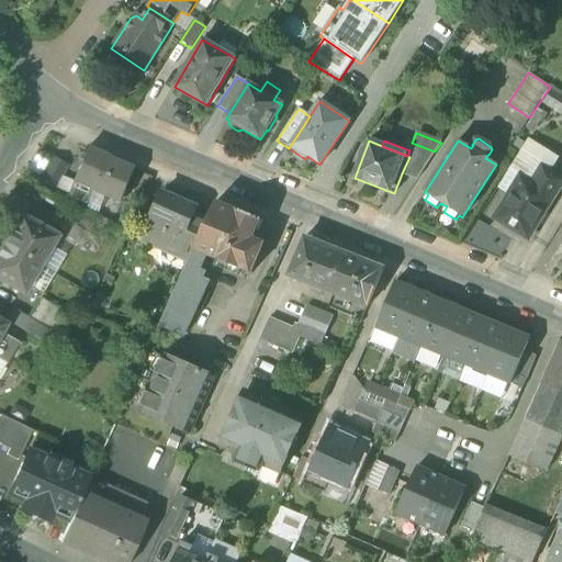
[(402,173),(417,179),(435,152),(412,143),(409,150),(407,156),(409,157),(402,173)]
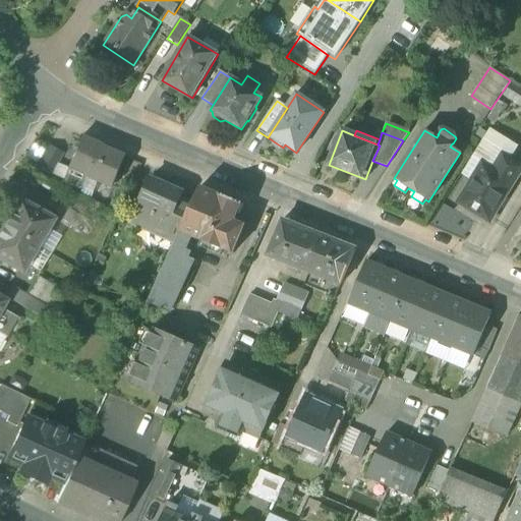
[(78,141),(67,169),(88,178),(112,187),(124,157),(94,145),(93,147),(78,141)]
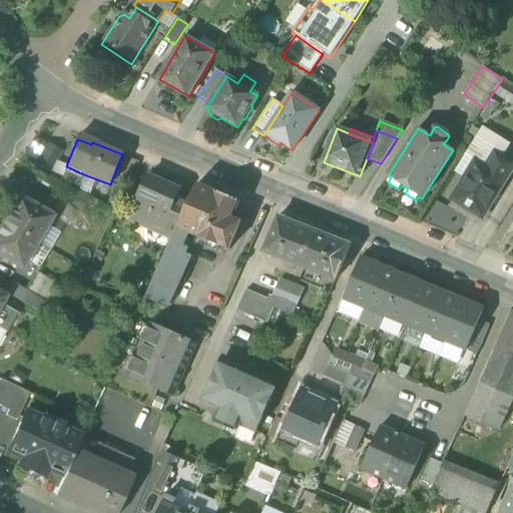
[(467,158),(474,162),(485,168),(494,153),(476,143),(467,158)]
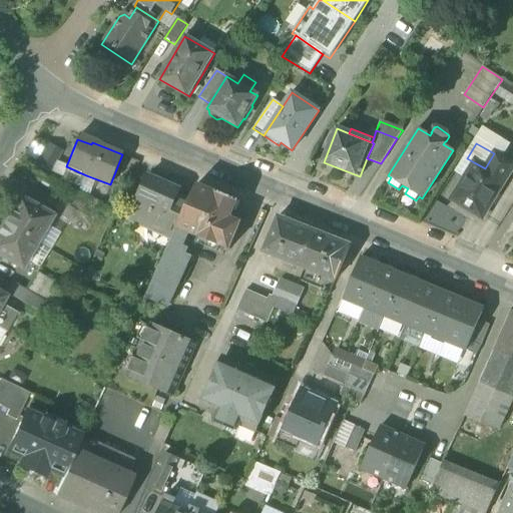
[(37,165),(49,171),(60,151),(48,145),(37,165)]
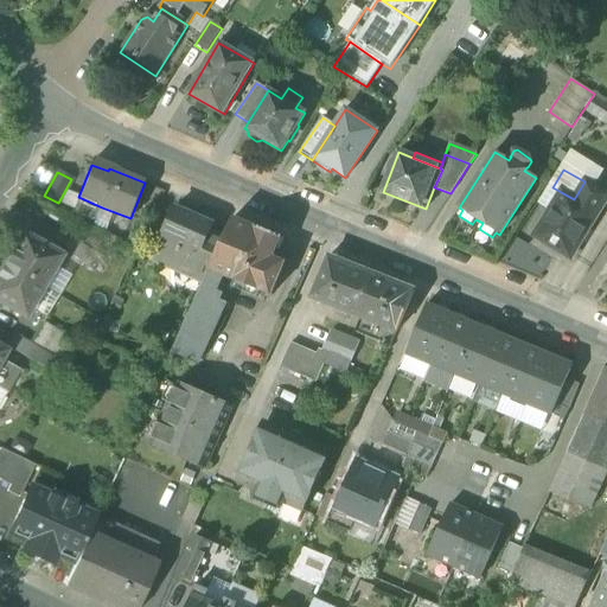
[(606,198),(606,195),(585,181),(574,199),(561,192),(535,236),(572,259),(606,198)]
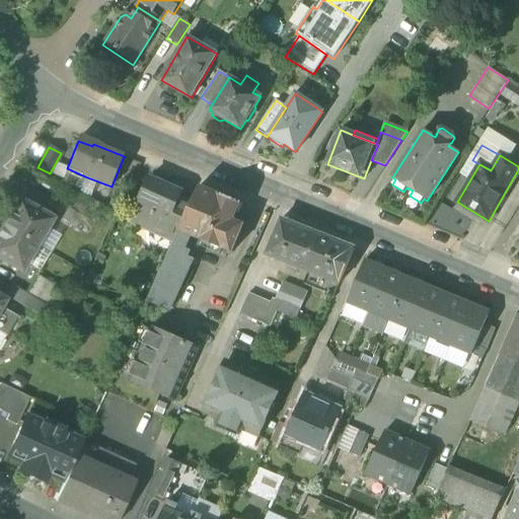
[(83,189),(87,177),(67,168),(63,180),(83,189)]
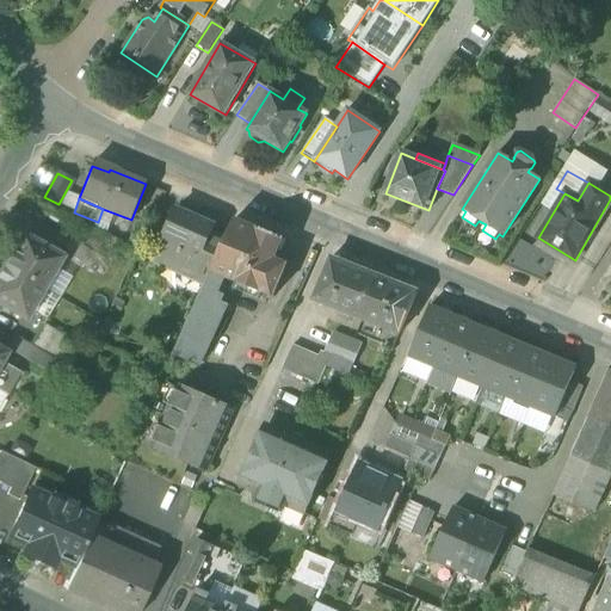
[(187,278),(204,287),(224,241),(210,235),(214,227),(211,226),(210,229),(203,227),(204,226),(197,222),(198,220),(176,210),(162,240),(154,257),(190,273),(187,278)]
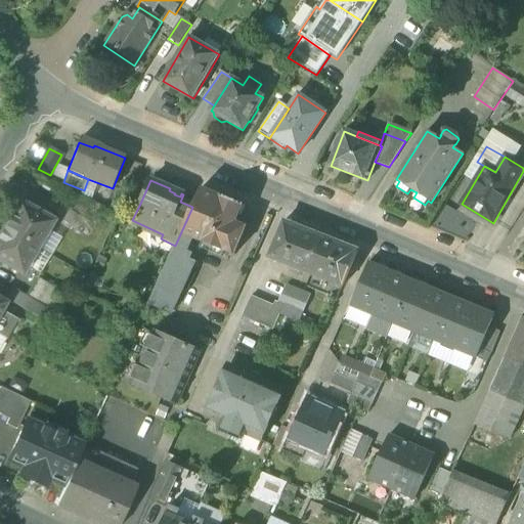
[(201,188),(192,207),(175,246),(148,305),(149,305),(170,314),(193,261),(183,257),(191,237),(234,256),(248,227),(235,222),(238,215),(243,217),(247,207),(220,197),(201,188)]
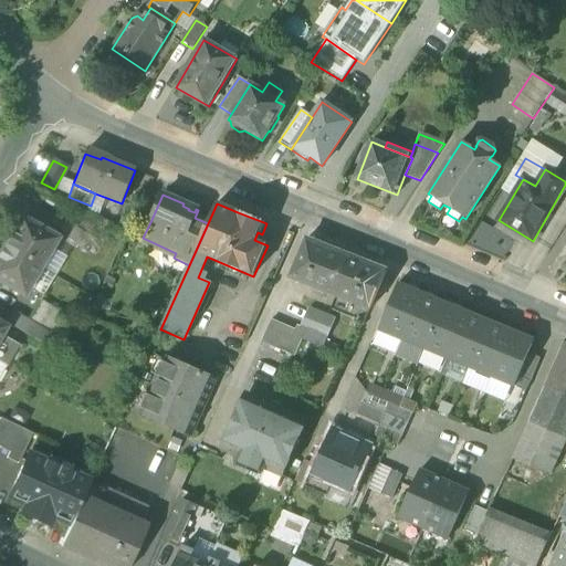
[(20,218),(3,247),(40,269),(56,239),(20,218)]
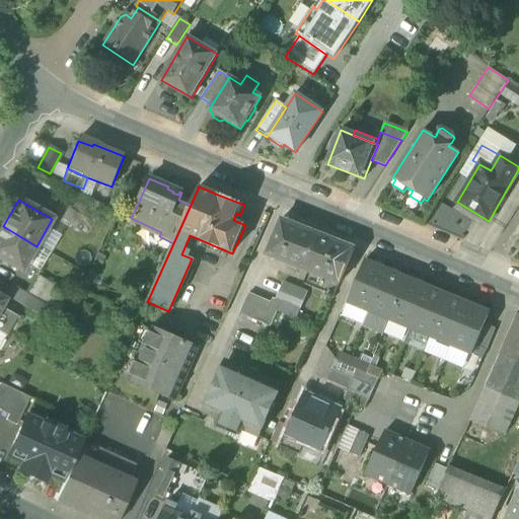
[(440,202),(430,222),(464,239),(474,219),(440,202)]
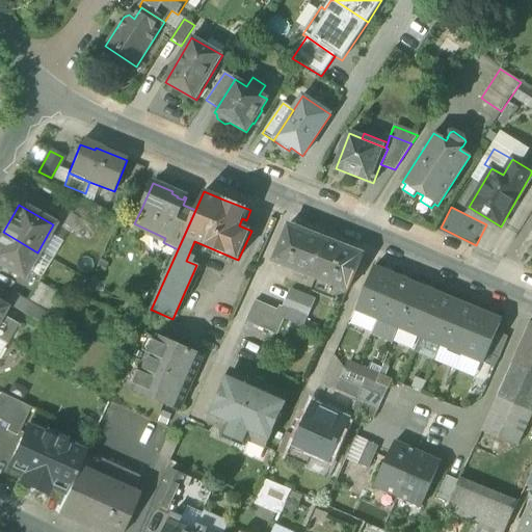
[(68,223),(86,235),(95,220),(75,209),(68,223)]
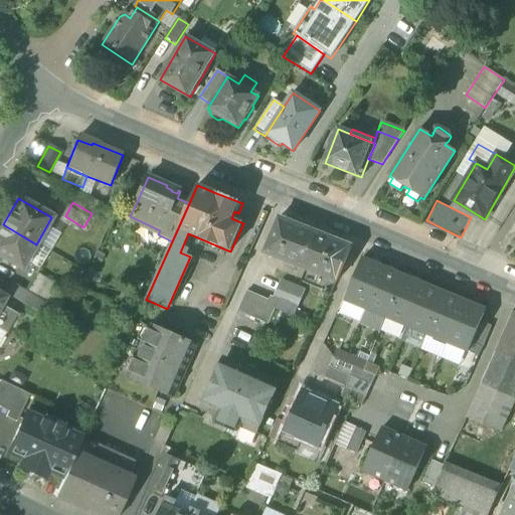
[(264,253),(336,283),(352,246),(279,218),(264,253)]
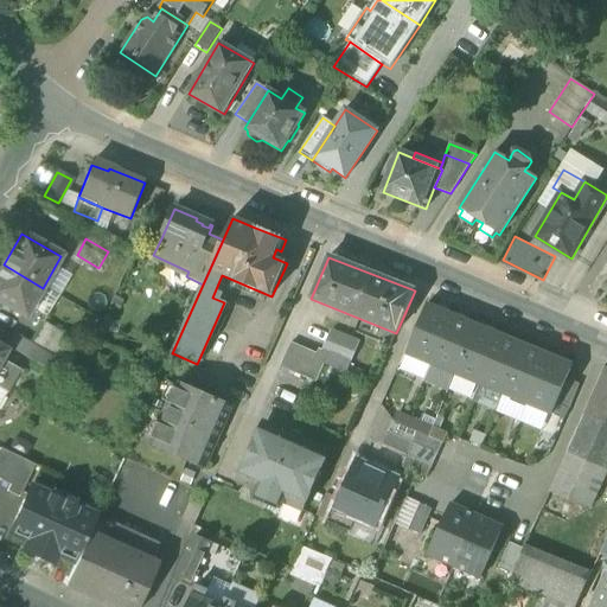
[(0,304),(25,318),(43,288),(4,264),(0,270),(0,304)]
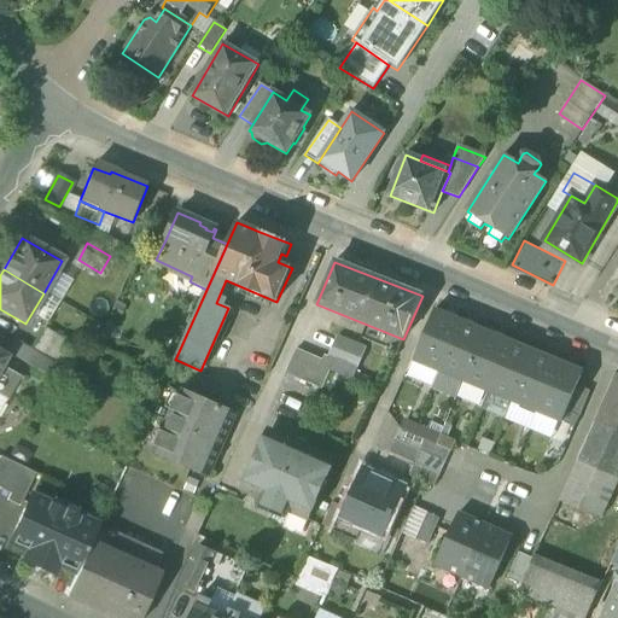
[(413,361),(438,372),(459,321),(435,310),(413,361)]
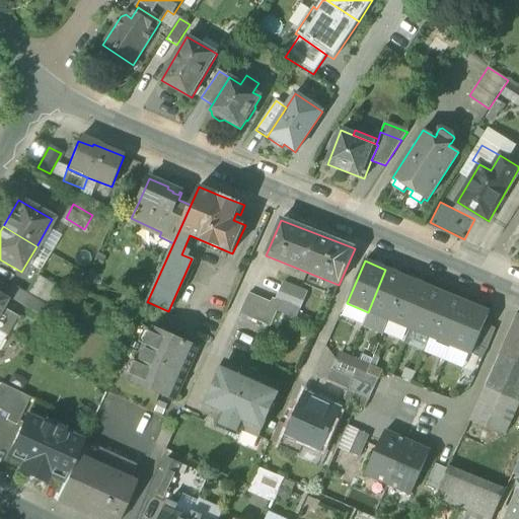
[(368,312),(388,320),(406,278),(385,270),(368,312)]
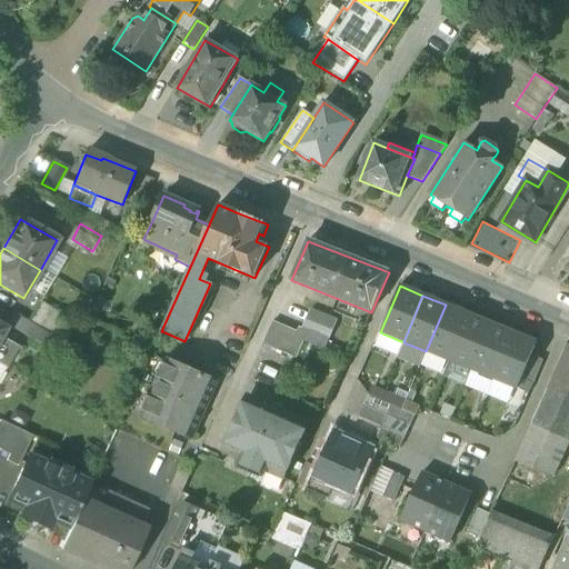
[(39,301),(27,322),(48,335),(60,313),(39,301)]
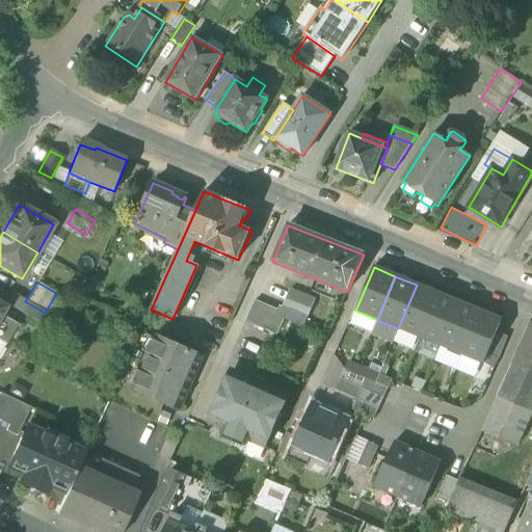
[(398,328),(419,338),(437,294),(417,285),(398,328)]
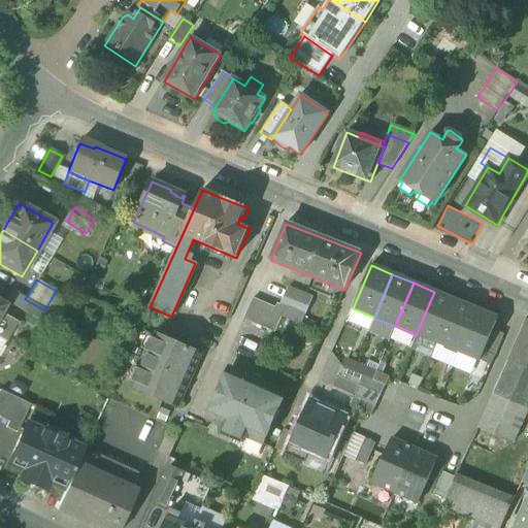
[(38,321),(44,310),(25,299),(11,291),(5,301),(38,321)]
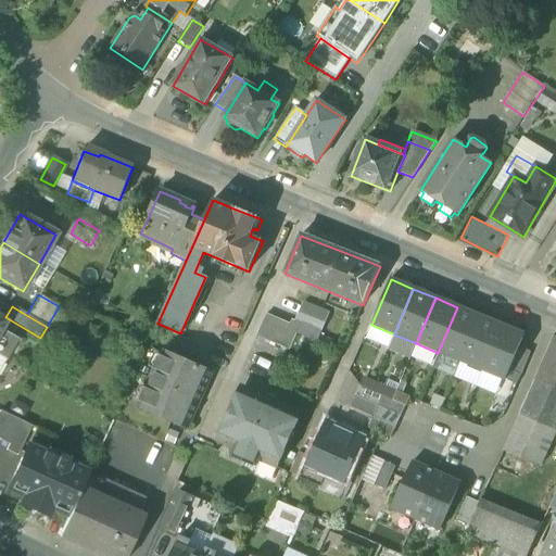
[(303,306),(295,325),(320,335),(328,316),(303,306)]
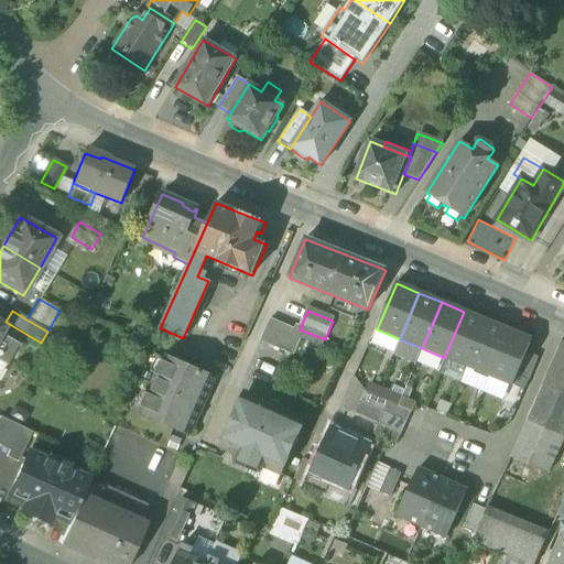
[(444,358),(467,367),(486,321),(464,312),(444,358)]
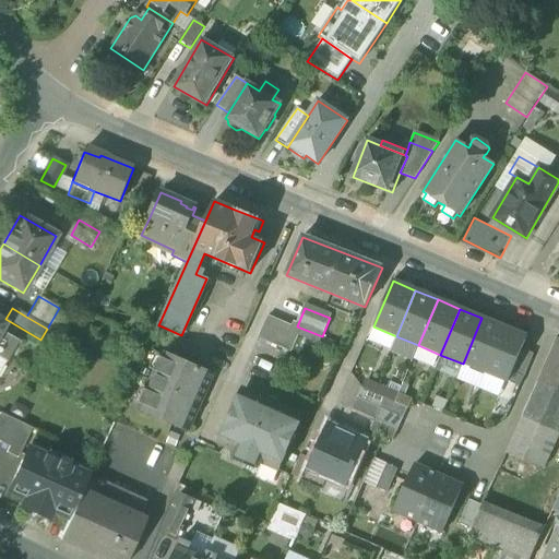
[(290,342),(297,326),(269,316),(262,331),(260,335),(289,347),(290,342)]
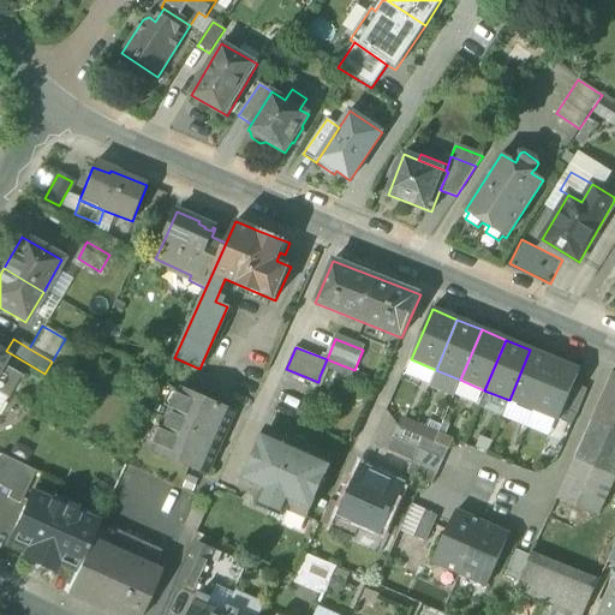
[(509,400),(533,411),(555,360),(530,350),(509,400)]
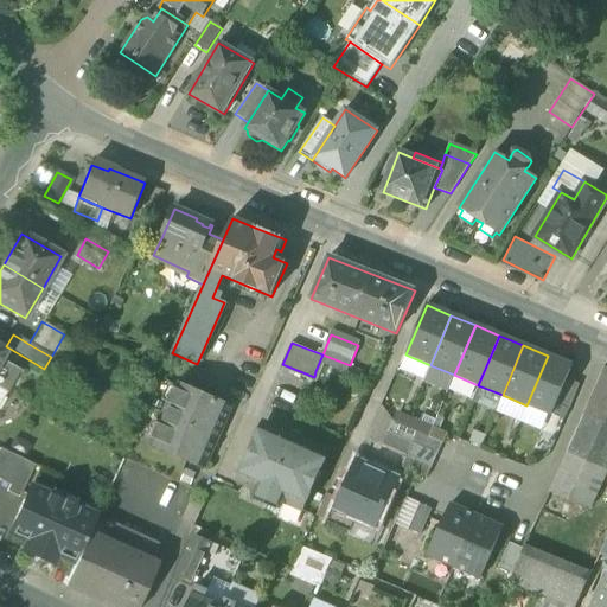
[(572,365),(548,356),(526,406),(551,415),(555,406),(566,379),(572,365)]
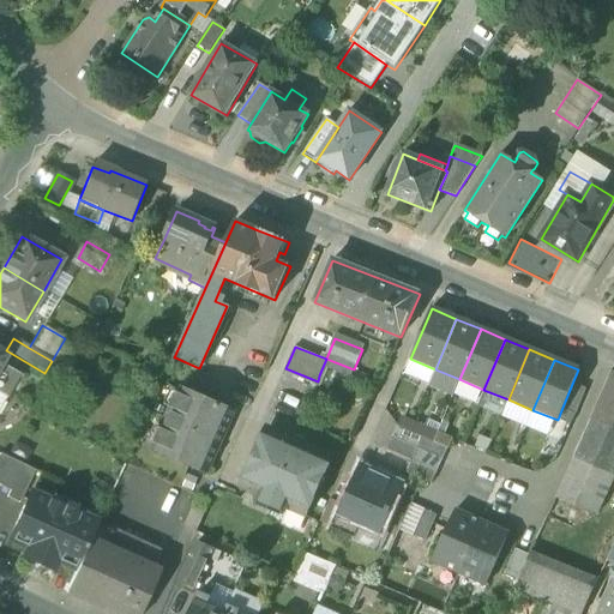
[(554,498),(595,516),(613,476),(613,373),(573,457),(554,498)]
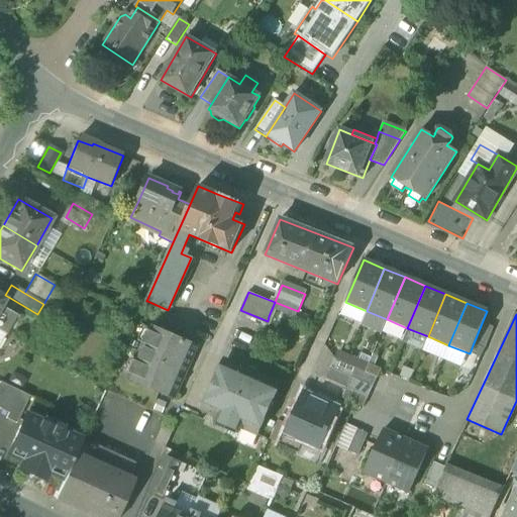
[(473,345),(484,350),(493,328),(482,323),(473,345)]
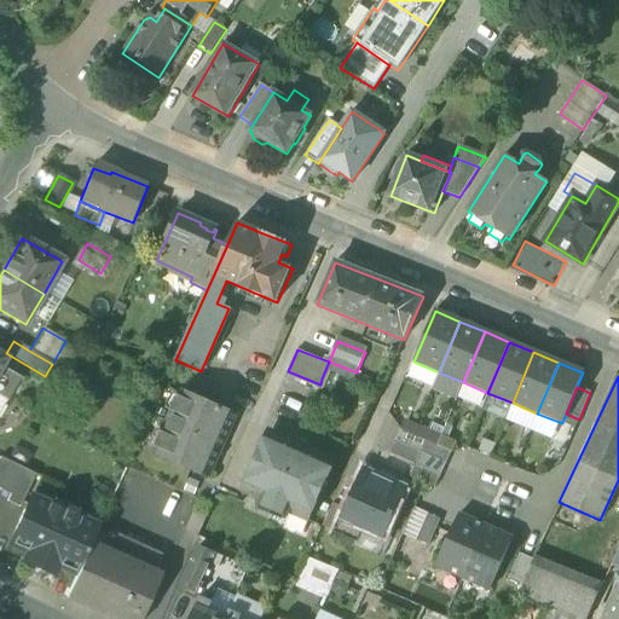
[(152,453),(208,478),(236,416),(180,392),(152,453)]
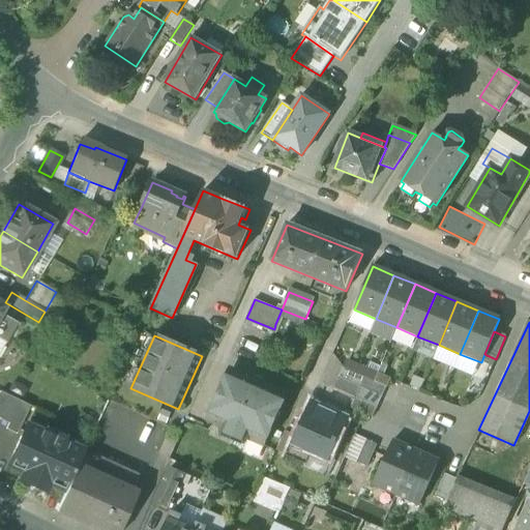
[(350,409),(372,418),(386,387),(343,367),(333,388),(355,399),(350,409)]
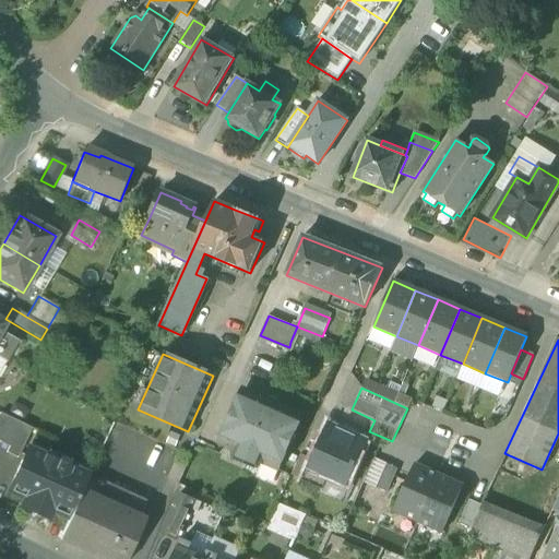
[(259,467),(260,464),(247,458),(260,428),(258,420),(266,400),(242,390),(217,445),(235,453),(234,456),(259,467)]
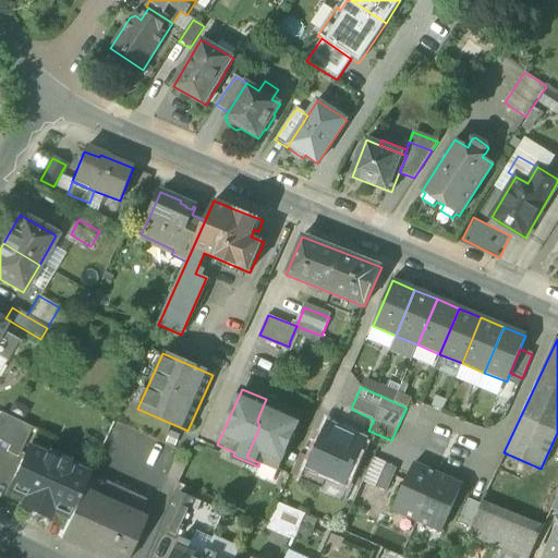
[(302,414),(266,399),(257,420),(259,427),(246,457),(259,463),(277,471),(302,414)]
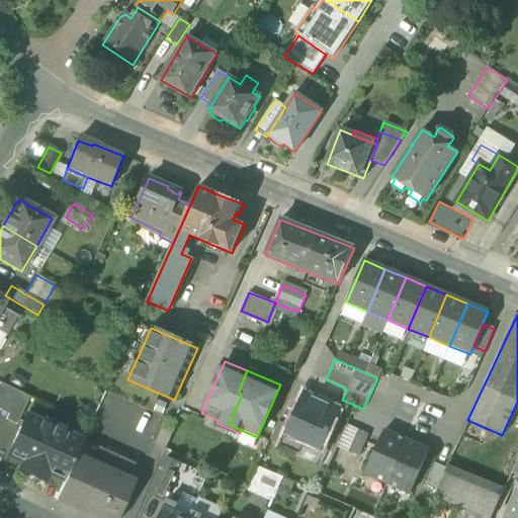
[(5,421),(15,426),(28,398),(0,383),(0,411),(8,415),(5,421)]
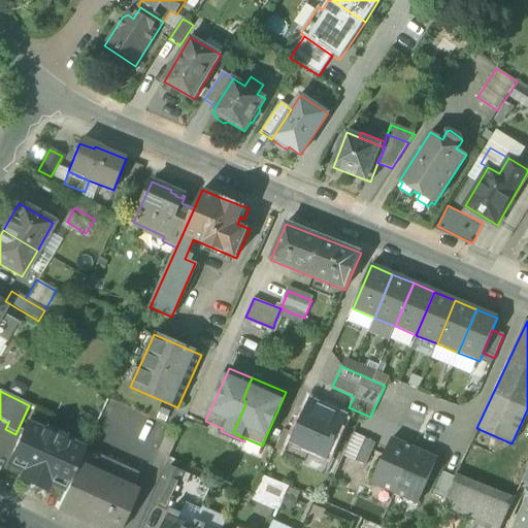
[(284,456),(303,464),(309,451),(328,459),(345,420),(344,420),(343,422),(326,414),(327,411),(325,410),(324,413),(309,406),(310,404),(307,402),(284,456)]
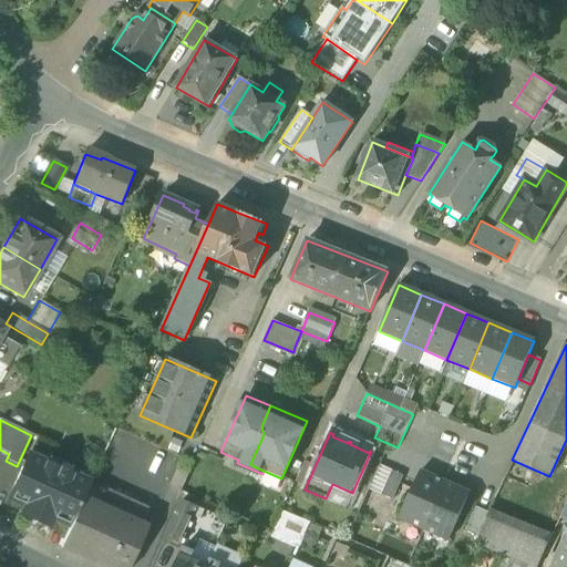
[(20,516),(49,528),(52,521),(69,528),(89,484),(28,456),(8,501),(24,507),(20,516)]
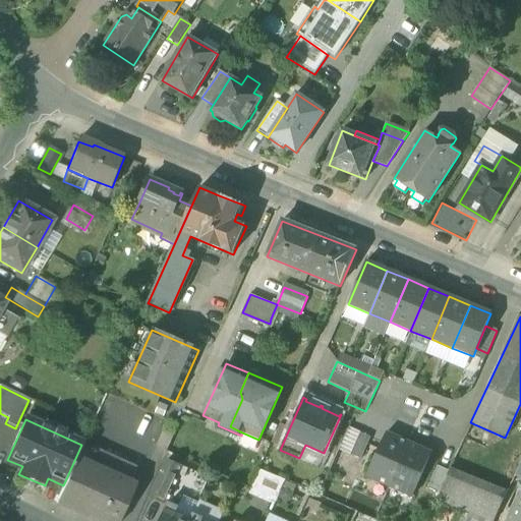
[(155,448),(166,453),(177,426),(167,421),(155,448)]
